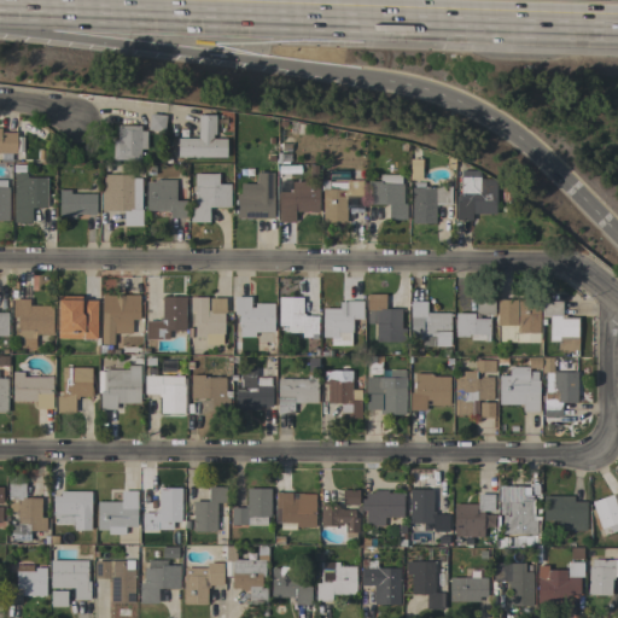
[(165,116),(163,132),(146,130),(149,114),(165,116)]
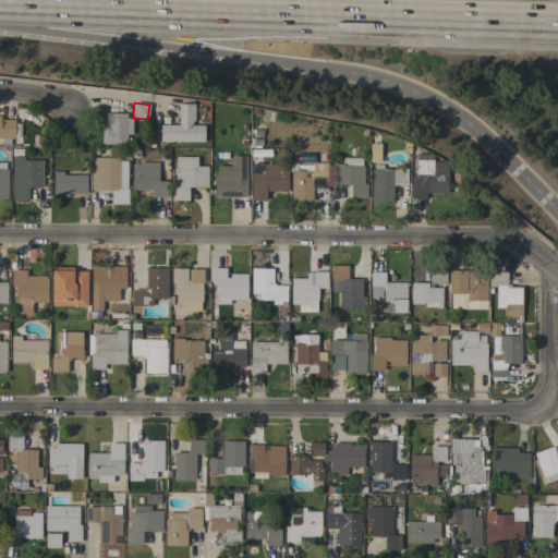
[(159,142),(159,124),(178,125),(178,104),(194,104),(194,121),(191,121),(191,125),(204,125),(203,142),(159,142)]
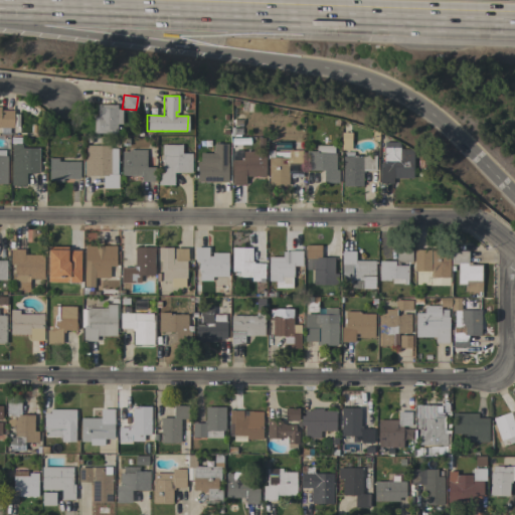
[(94,133),(94,117),(97,117),(97,105),(117,105),(117,109),(123,109),(123,124),(117,124),(116,134),(94,133)]
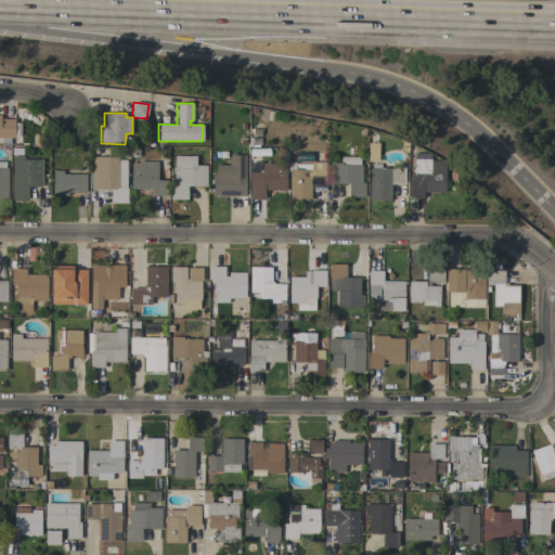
[(0,138),(0,119),(14,119),(14,138),(0,138)]
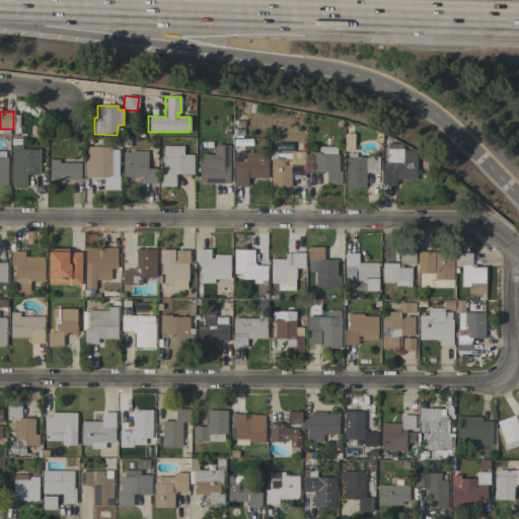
[(39,174),(25,174),(25,187),(11,187),(11,173),(10,173),(10,162),(11,162),(11,146),(9,146),(9,143),(14,143),(14,145),(21,145),(21,149),(39,149),(39,174)]
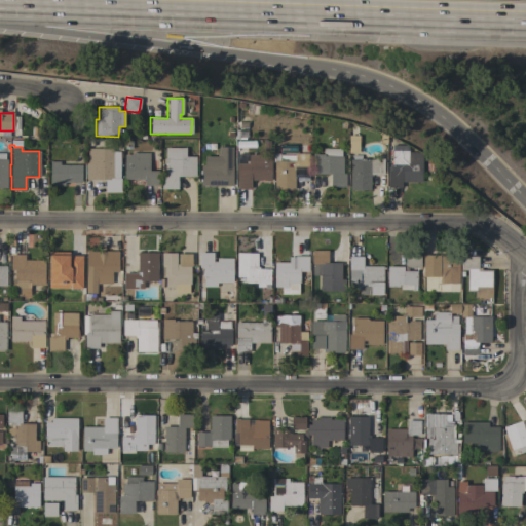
[(401,182),(401,187),(387,187),(387,167),(391,167),(391,145),(405,145),(407,146),(407,152),(417,152),(421,155),(421,182),(401,182)]
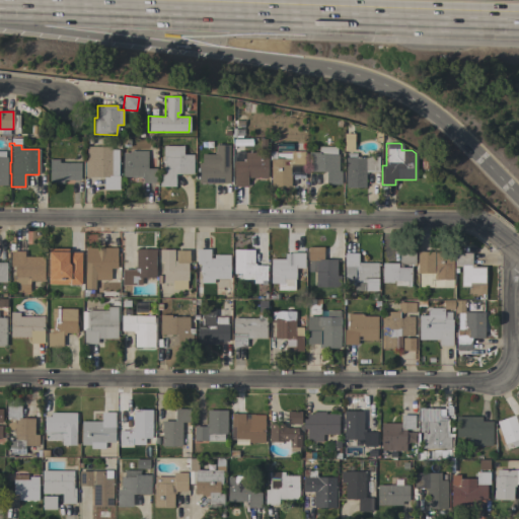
[(198,183),(198,163),(202,163),(202,154),(215,154),(215,145),(229,145),(228,164),(229,164),(229,179),(228,179),(228,189),(222,189),(222,183),(198,183)]
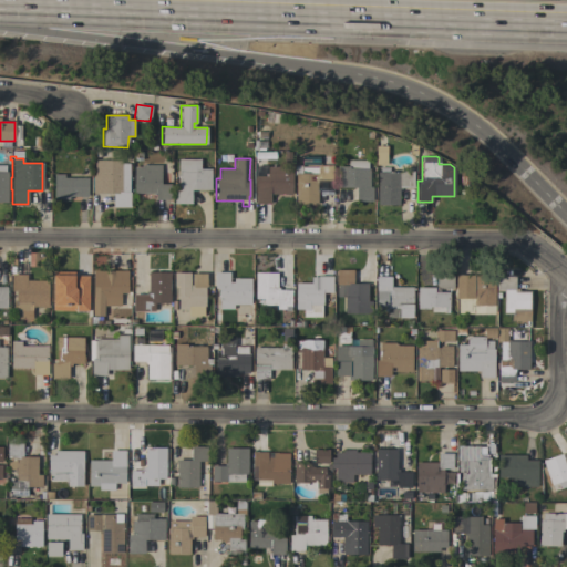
[(92,175),(94,175),(94,160),(121,160),(121,163),(129,163),(129,192),(130,192),(130,207),(113,207),(113,193),(92,193),(92,175)]
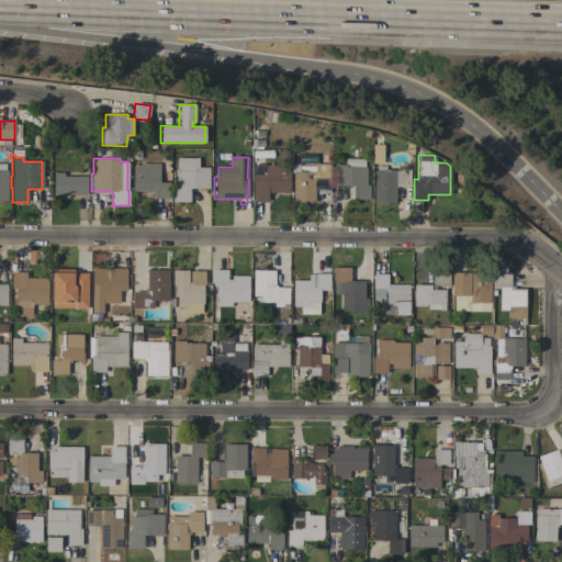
[(209,189),(189,188),(189,202),(172,202),(172,182),(177,182),(177,158),(198,158),(198,167),(209,167),(209,189)]
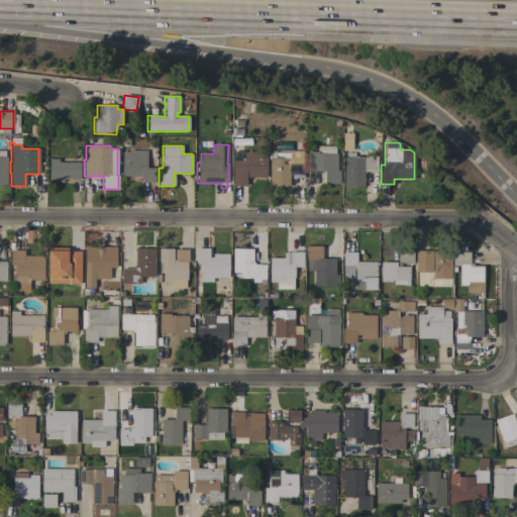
[(335,145),(335,153),(336,153),(336,170),(339,170),(339,184),(324,184),(324,171),(307,171),(307,151),(317,151),(317,145),(335,145)]
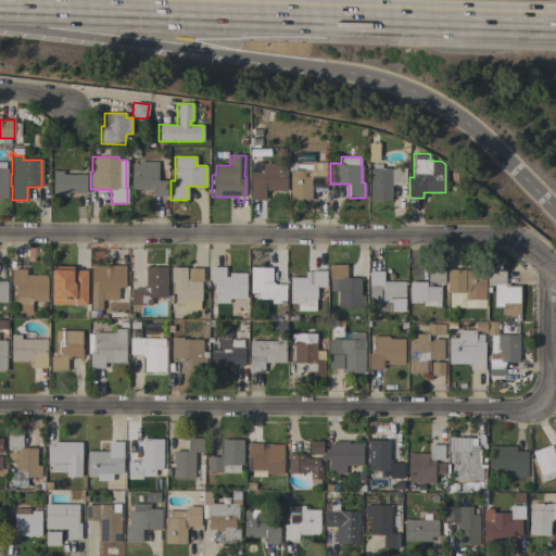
[(167,180),(166,196),(152,196),(152,189),(130,189),(130,163),(138,163),(138,161),(159,161),(159,168),(158,168),(158,180),(165,180),(167,180)]
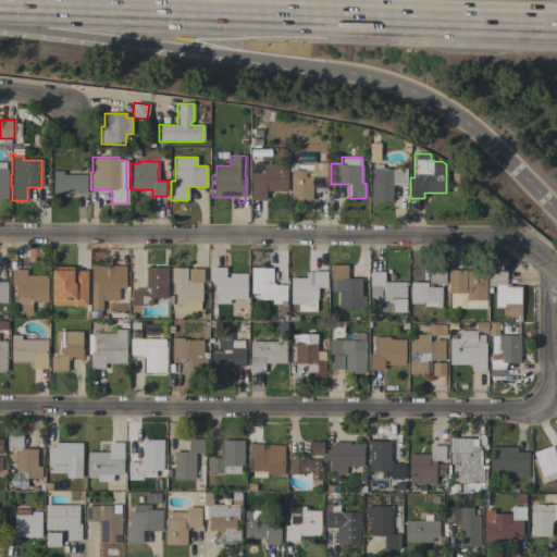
[(289,171),(288,171),(288,162),(295,162),(295,164),(311,164),(311,162),(326,162),(326,180),(313,178),(313,182),(311,182),(311,201),(289,201),(289,171)]
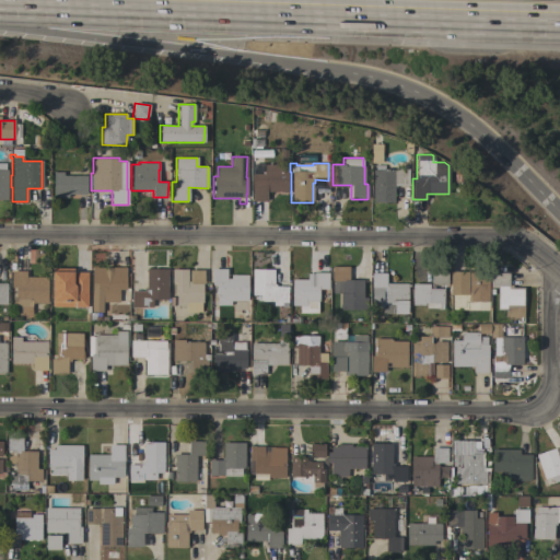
[(252,174),(261,174),(261,171),(263,171),(263,164),(280,164),(280,167),(289,167),(289,193),(267,193),(267,201),(252,201),(252,174)]
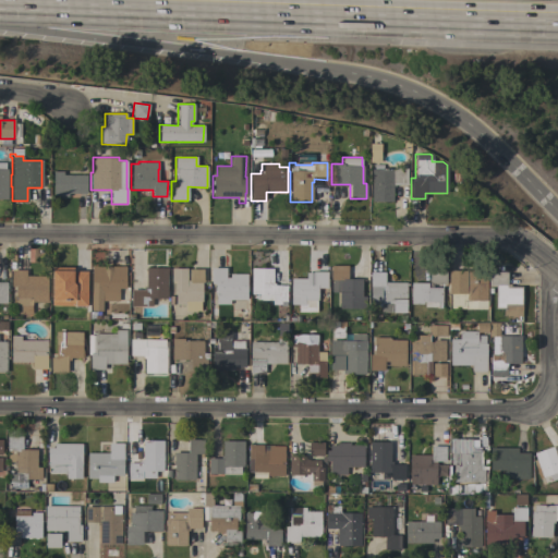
[(407,185),(395,185),(395,186),(392,186),(392,203),(371,203),(371,169),(393,169),(393,168),(399,168),(399,165),(405,165),(405,168),(407,168),(407,185)]
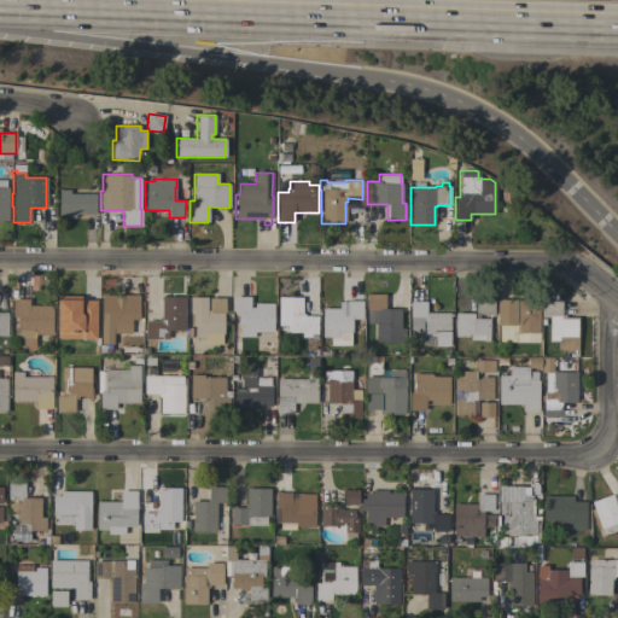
[(95,193),(95,215),(75,214),(75,219),(58,219),(58,190),(70,190),(70,193),(95,193)]
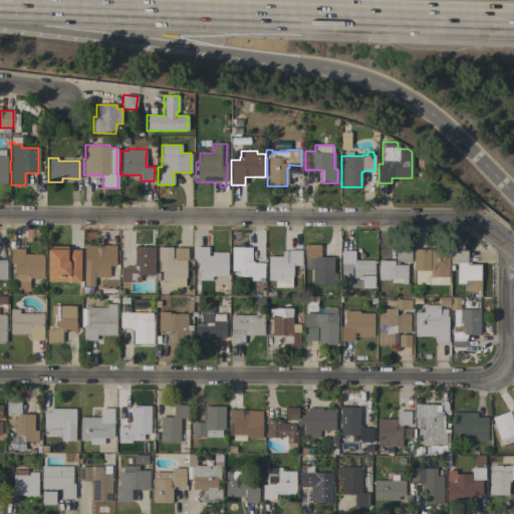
[(320,244),(320,257),(333,257),(333,273),(336,273),(336,284),(312,284),(312,269),(305,269),(305,258),(304,258),(304,245),(320,244)]
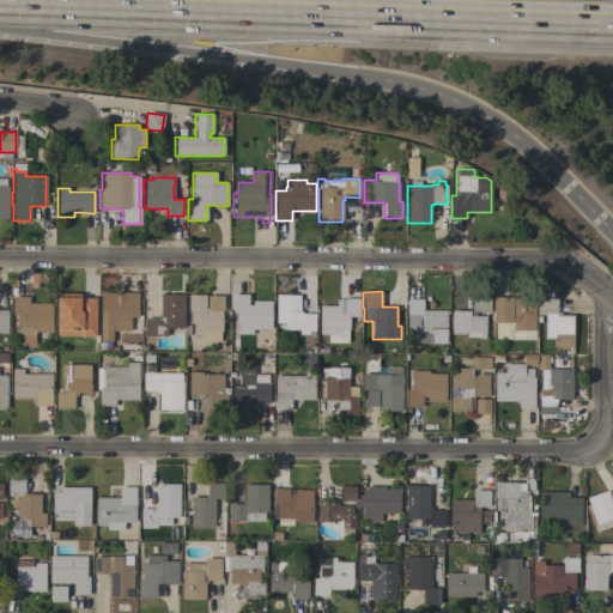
[(129,329),(113,329),(113,341),(99,341),(101,292),(138,292),(138,317),(131,316),(131,322),(129,329)]
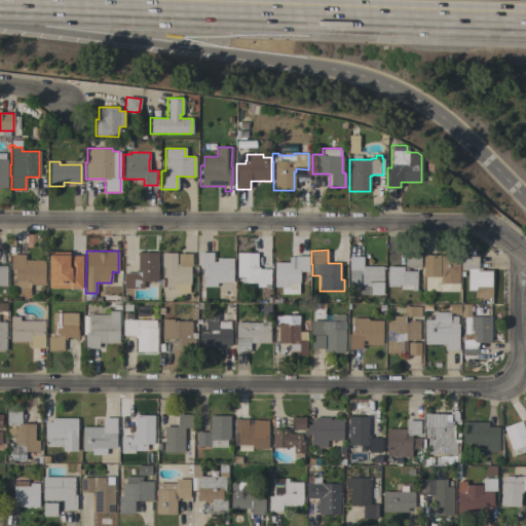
[(81,289),(48,288),(49,256),(48,256),(48,252),(69,252),(69,256),(82,256),(81,289)]
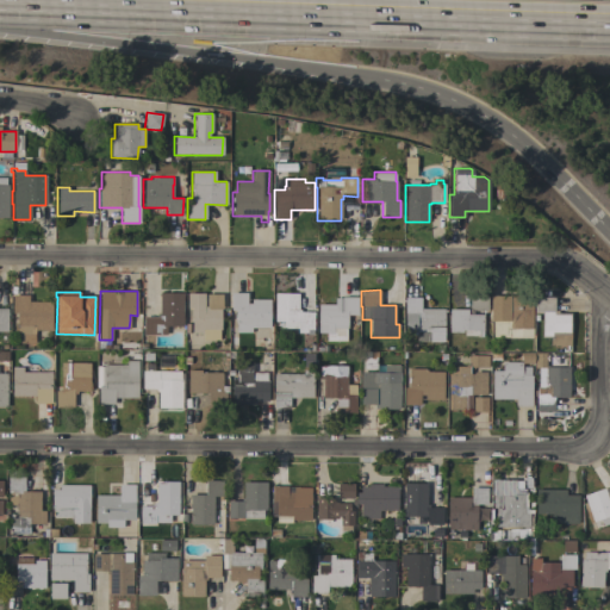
[(492,337),(492,319),(506,319),(506,316),(509,316),(509,293),(531,292),(533,337),(492,337)]
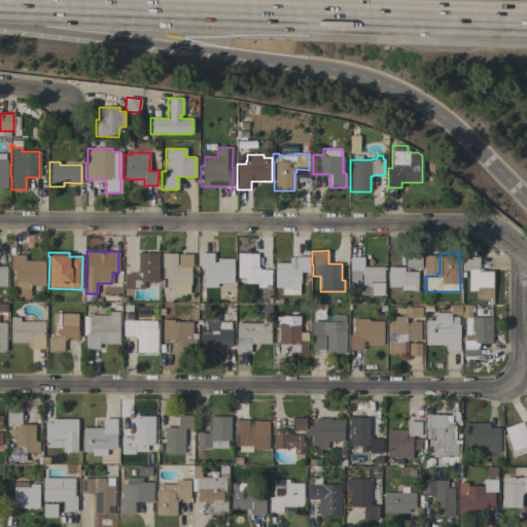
[(157,282),(148,282),(148,289),(124,289),(124,274),(135,274),(135,272),(137,272),(137,253),(157,253),(157,282)]
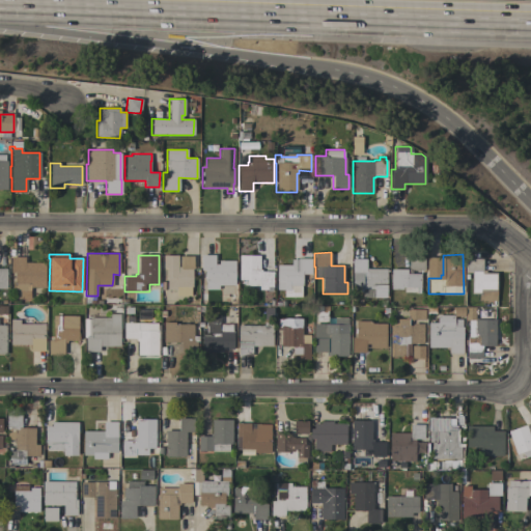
[(176,296),(176,290),(166,290),(167,268),(163,268),(163,255),(177,255),(177,267),(179,267),(179,256),(193,256),(193,269),(192,269),(192,287),(191,287),(191,296),(176,296)]
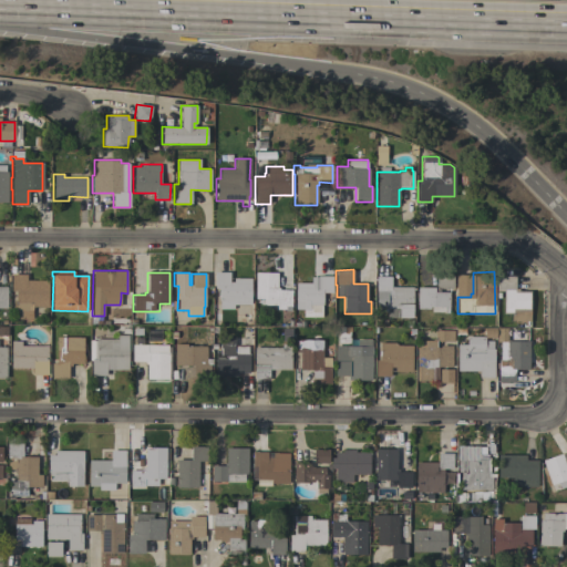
[(250,278),(250,305),(234,305),(234,309),(219,309),(219,300),(218,300),(218,289),(214,289),(214,272),(229,272),(229,282),(233,282),(233,278),(250,278)]
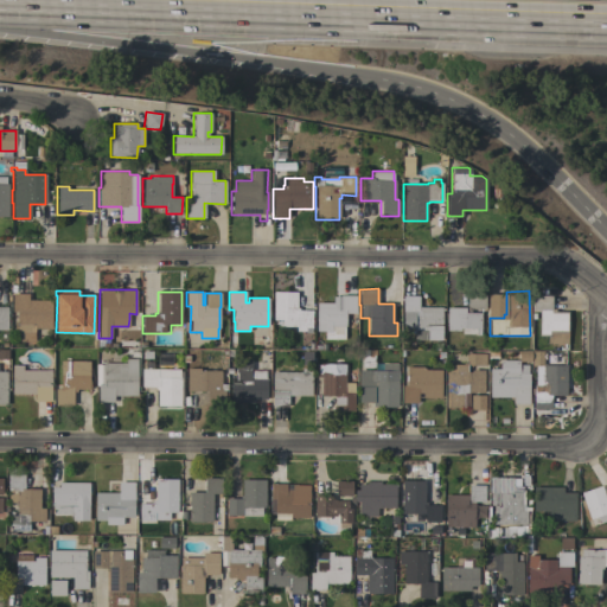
[(273,292),(296,292),(296,308),(299,308),(299,311),(312,311),(312,328),(296,328),(296,327),(281,326),(281,320),(273,320),(273,292)]
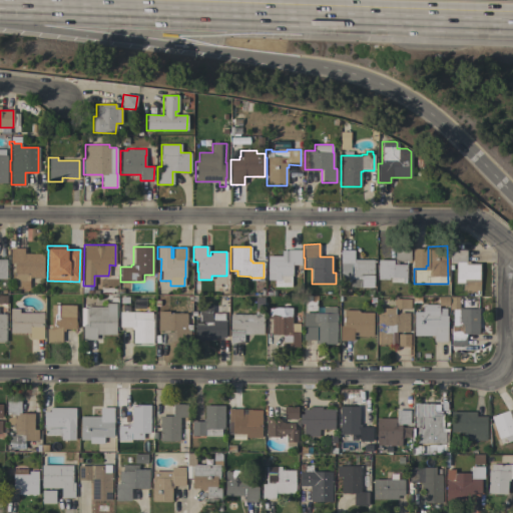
[(410,262),(397,262),(397,265),(406,265),(406,278),(403,278),(403,283),(390,283),(390,278),(389,278),(389,280),(378,280),(378,260),(395,260),(395,247),(410,247),(410,262)]
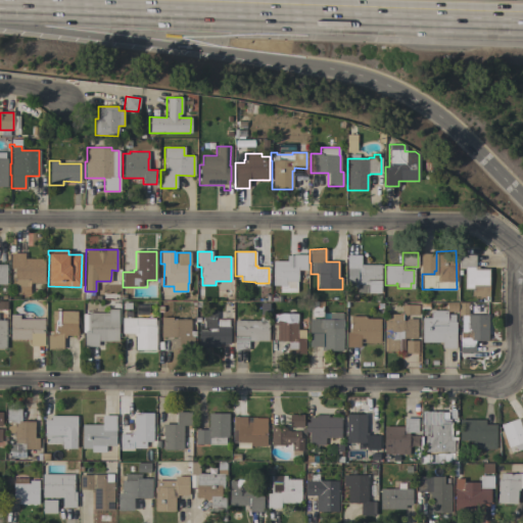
[(19,286),(19,294),(12,294),(12,278),(14,278),(14,269),(10,269),(10,253),(25,253),(25,258),(44,258),(44,283),(30,283),(30,286),(19,286)]
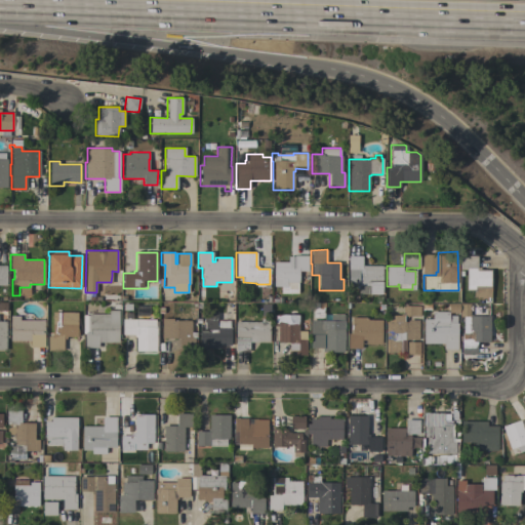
[(308,271),(298,271),(298,282),(297,282),(297,293),(280,293),(280,287),(274,287),(274,263),(287,263),(287,256),(293,256),(293,255),(308,255),(308,271)]
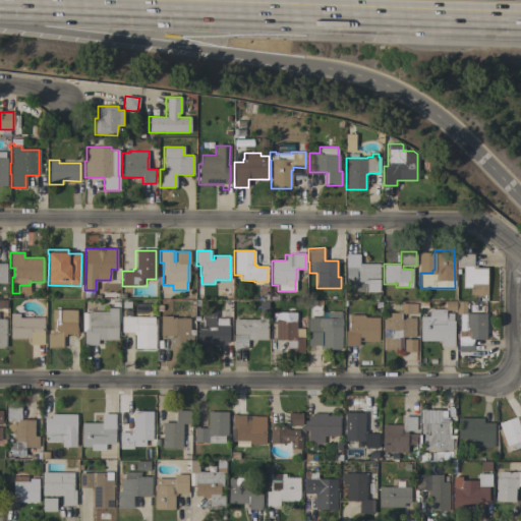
[(486,295),(469,295),(469,288),(462,288),(462,268),(456,268),(456,253),(473,253),(473,266),(476,266),(476,268),(486,268),(486,295)]
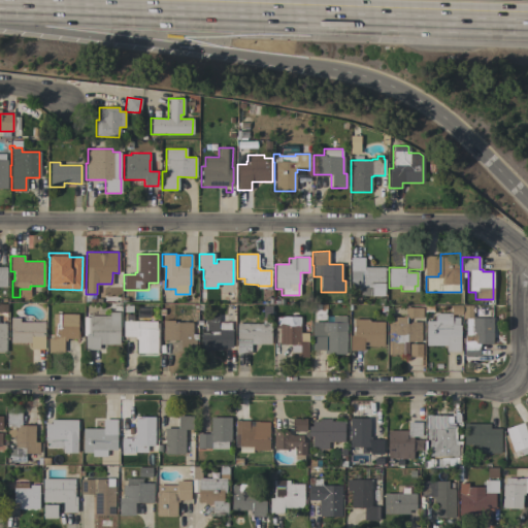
[(384,267),(384,296),(360,296),(360,288),(350,288),(350,258),(364,258),(364,267),(384,267)]
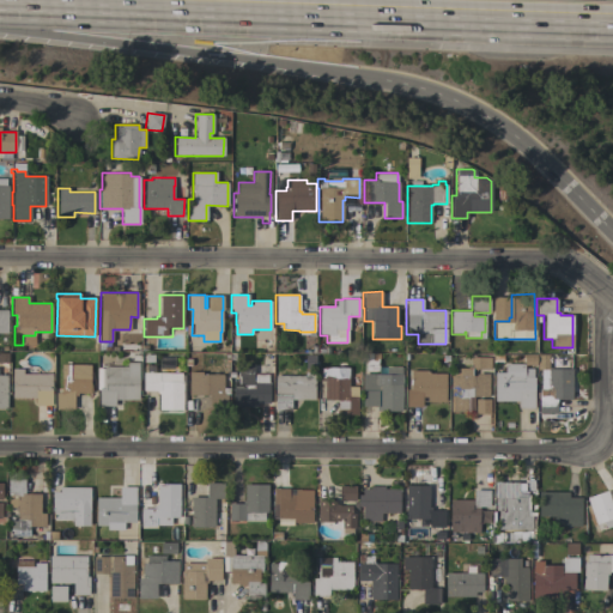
[(376,371),(363,371),(363,353),(376,353),(376,371)]
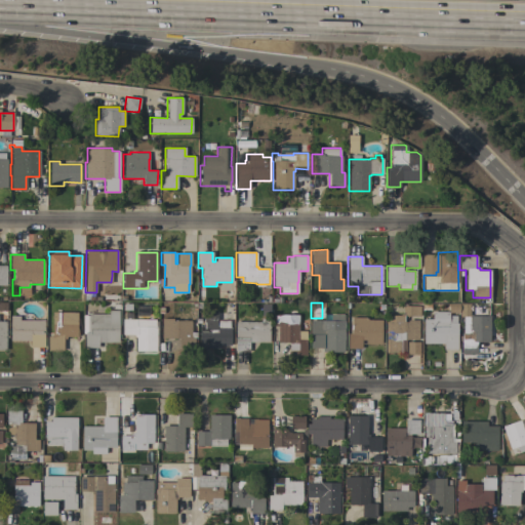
[(458,304),(458,313),(448,313),(448,304),(458,304)]
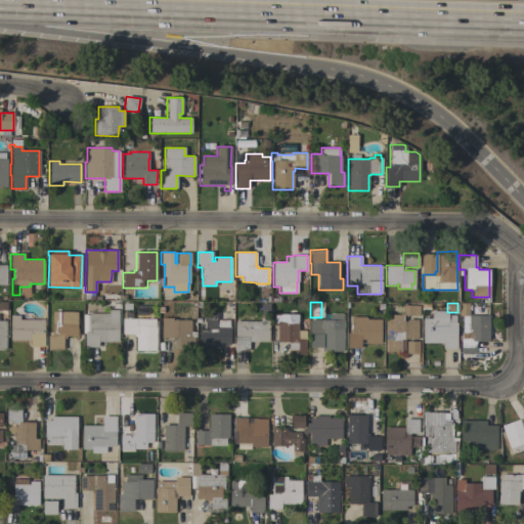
[(457,303),(468,304),(468,315),(457,315),(457,312),(457,303)]
